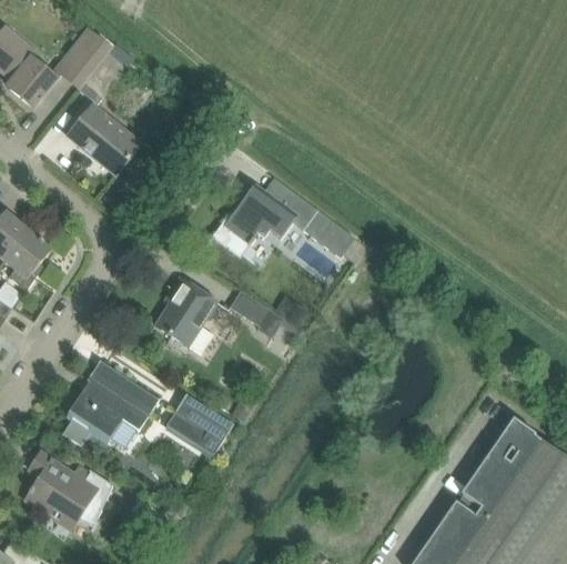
[(60,73),(79,88),(109,52),(108,51),(110,48),(94,36),(97,33),(87,26),(49,72),(32,58),(37,53),(3,27),(0,31),(0,68),(12,78),(7,84),(33,107),(39,99),(41,101),(42,99),(40,98),(60,73)]
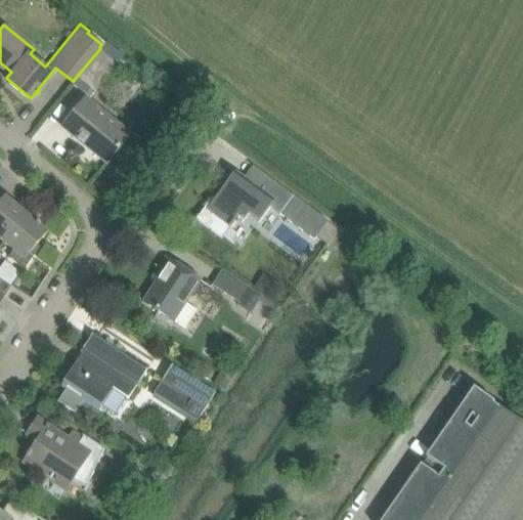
[(100,48),(73,81),(89,94),(117,60),(100,48)]
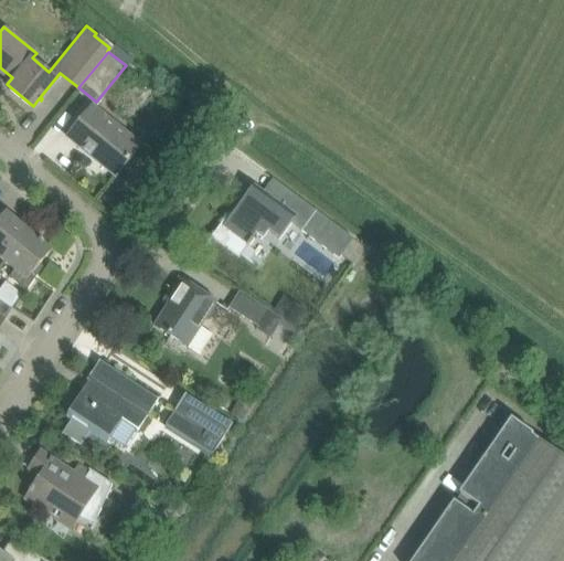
[(115,173),(139,143),(91,104),(66,134),(115,173)]
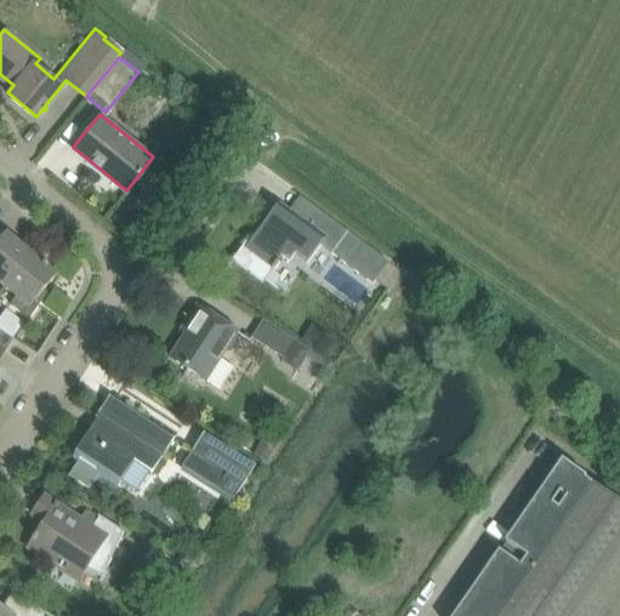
[(306,258),(319,241),(369,280),(385,260),(318,207),(299,193),(289,206),(279,199),(255,232),(251,229),(223,267),(225,268),(233,257),(261,278),(280,251),(288,257),(293,249),(306,258)]
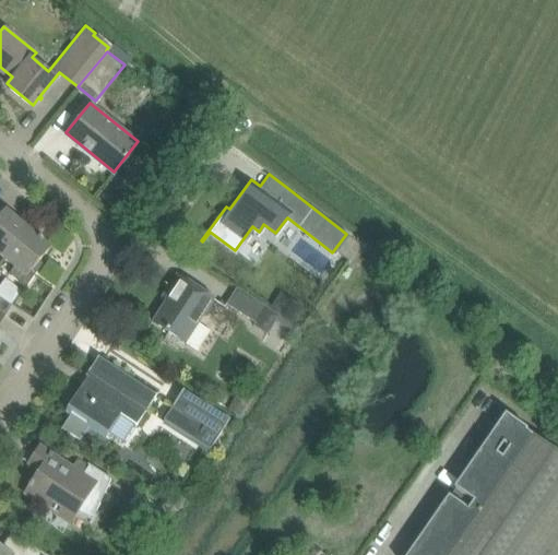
[(0,251),(4,256),(28,226),(6,208),(0,213),(0,251)]
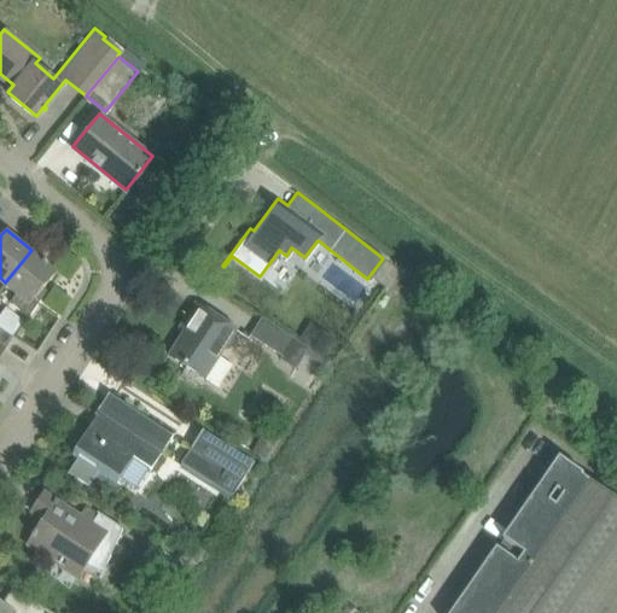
[(28,315),(42,292),(39,289),(54,270),(31,250),(5,282),(17,292),(10,299),(28,315)]
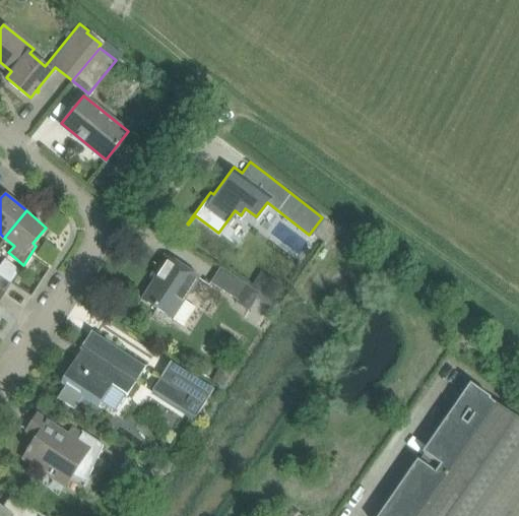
[(169,256),(141,297),(156,306),(152,313),(165,321),(169,314),(171,315),(171,314),(183,322),(193,306),(182,299),(197,274),(185,267),(169,256)]
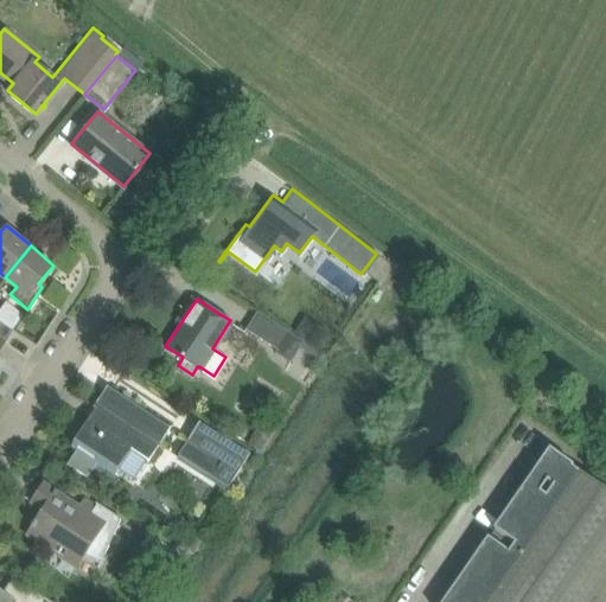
[(318,348),(255,308),(244,326),(275,346),(273,350),(289,360),(299,345),(313,354),(318,348)]
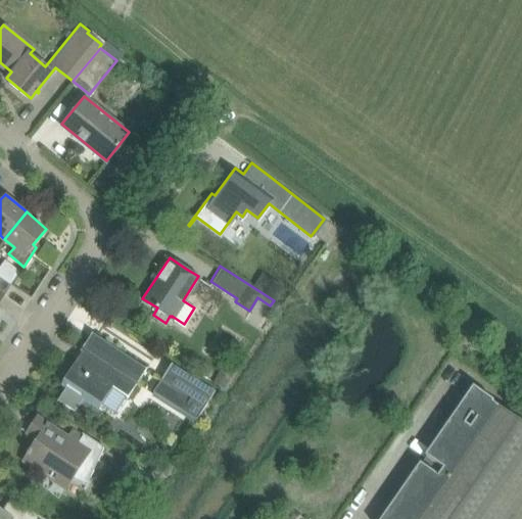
[(282,284),(262,270),(252,284),(273,298),(282,284)]
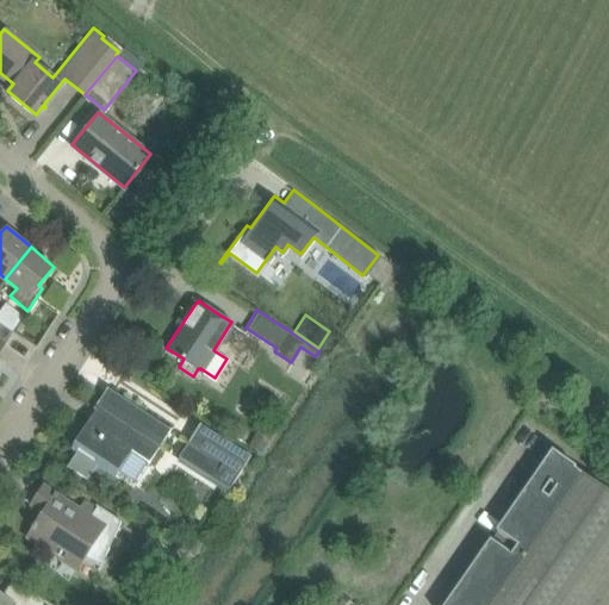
[(0,338),(5,342),(13,329),(0,320),(0,338)]
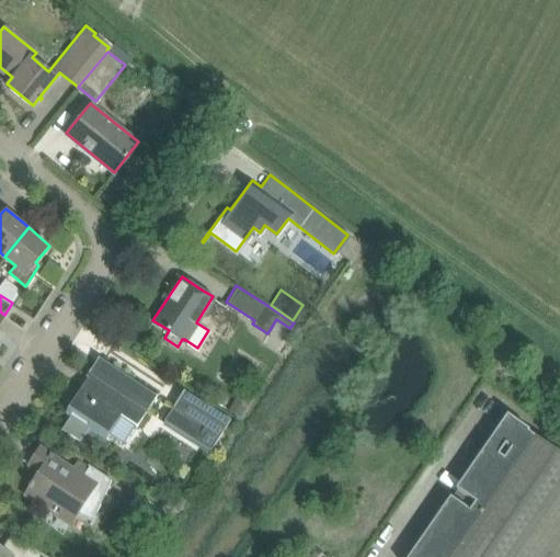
[(116,410),(136,423),(156,394),(99,355),(101,352),(100,351),(86,374),(93,378),(88,387),(83,385),(65,412),(66,413),(68,410),(71,412),(61,427),(80,439),(89,424),(102,432),(116,410)]
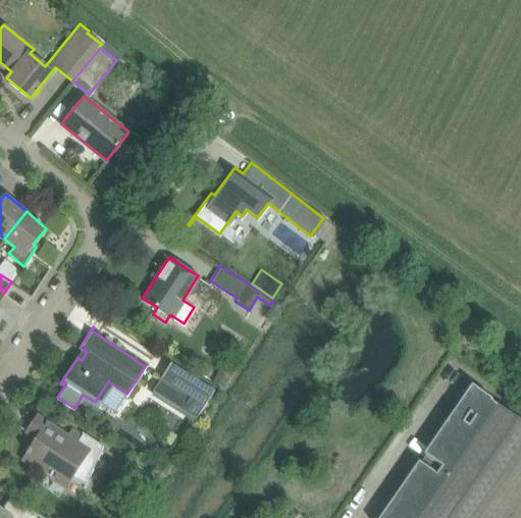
[(213,389),(170,361),(150,393),(194,420),(213,389)]
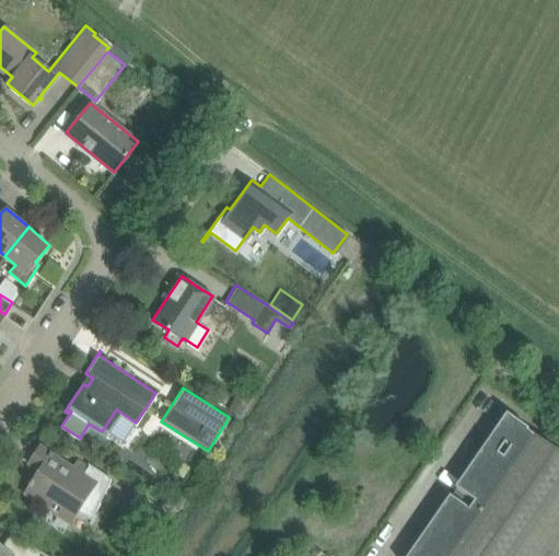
[(478,451),(406,555),(542,555),(558,532),(558,450),(526,427),(526,426),(504,410),(477,450),(478,451)]
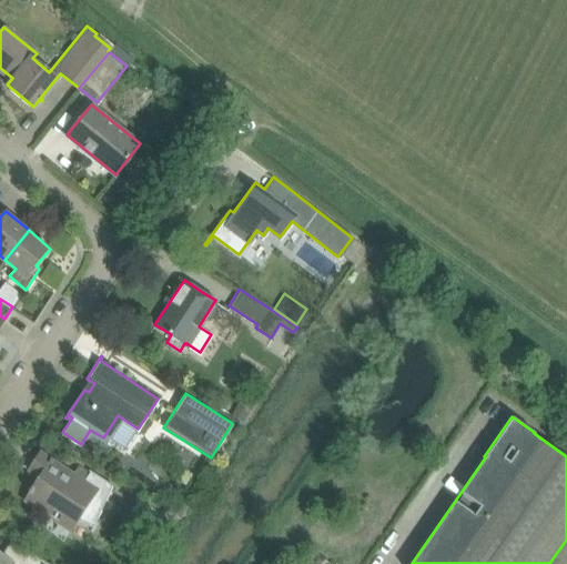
[(562,451),(566,441),(566,436),(555,430),(547,441),(562,451)]
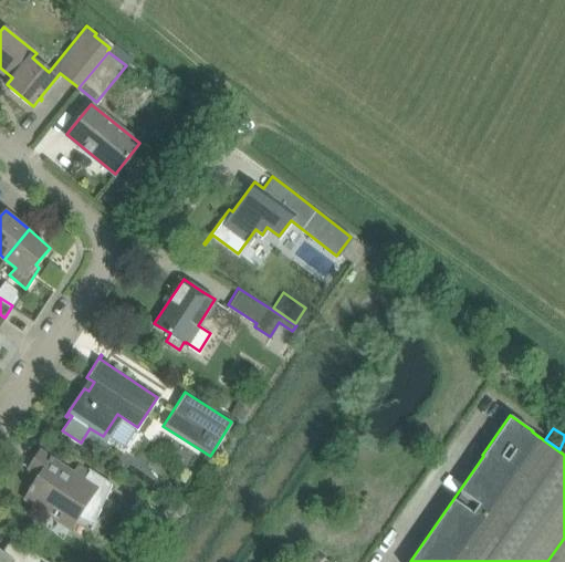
[(72,470),(58,460),(40,448),(28,467),(39,474),(24,497),(43,508),(71,528),(77,519),(91,524),(90,526),(92,527),(112,481),(89,466),(86,469),(77,464),(72,470)]
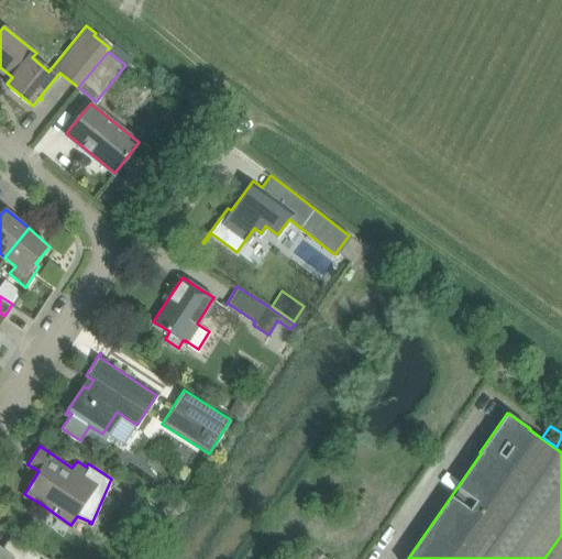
[(176,491),(168,504),(178,511),(186,497),(176,491)]
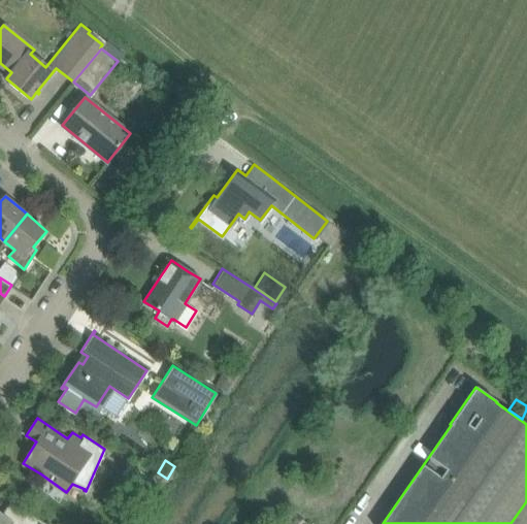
[(0,523),(47,523),(28,511),(10,499),(1,514),(0,513),(0,523)]
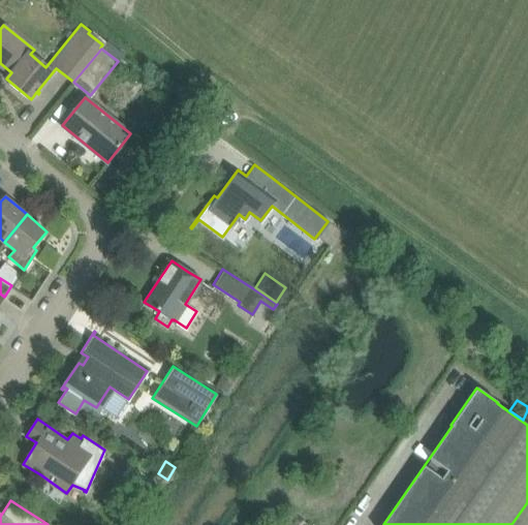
[(527,524),(527,511),(518,524),(527,524)]
